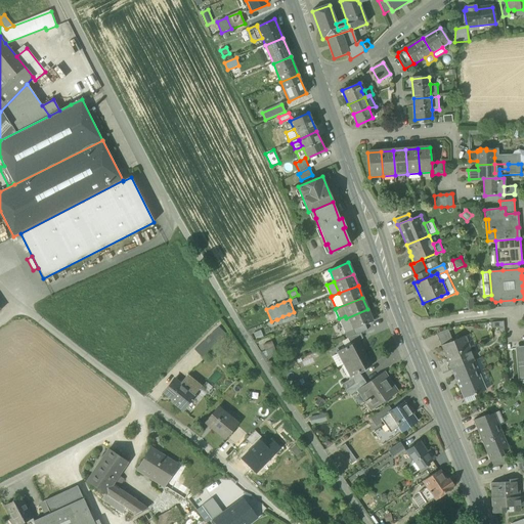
[(373,321),(367,309),(346,318),(340,320),(345,333),(353,329),(365,324),(373,321)]
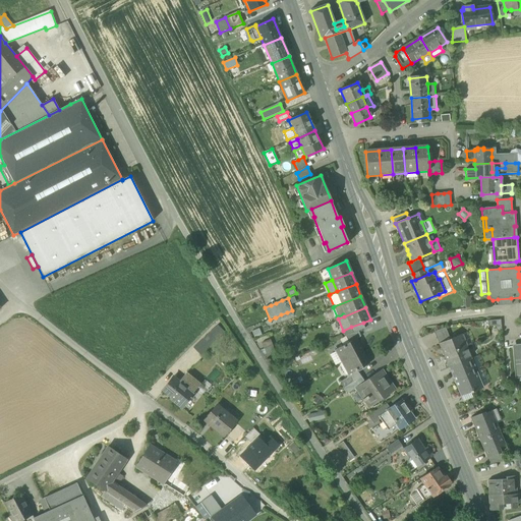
[(276,317),(275,317),(277,322),(294,314),(292,310),(287,312),(281,314),(276,317)]
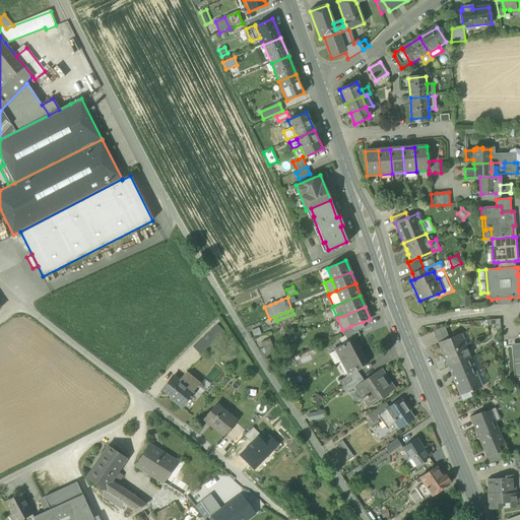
[(363,322),(350,326),(342,330),(344,335),(345,335),(348,342),(355,338),(355,339),(361,336),(358,330),(365,327),(363,322)]
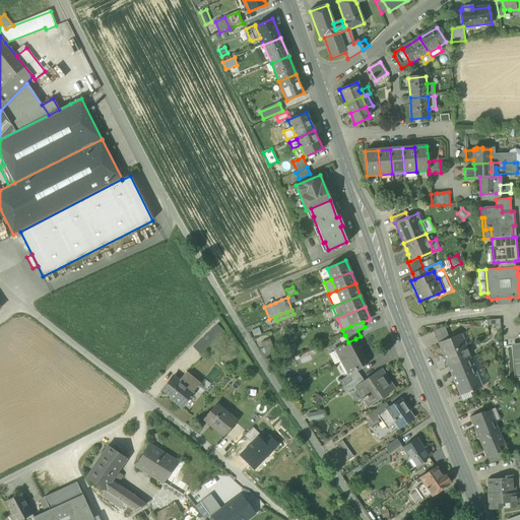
[(217,324),(208,332),(213,338),(215,340),(224,331),(217,324)]
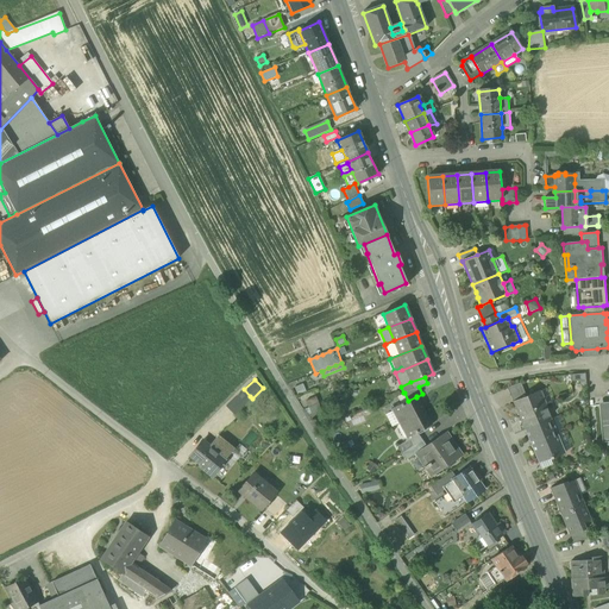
[(508,389),(513,402),(526,396),(521,383),(508,389)]
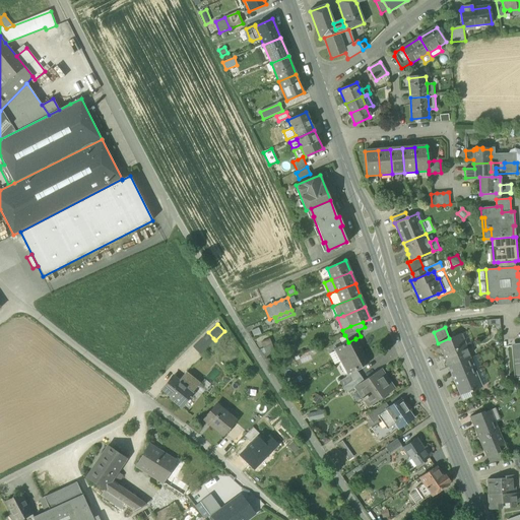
[(259,328),(251,331),(254,337),(261,334),(259,328)]
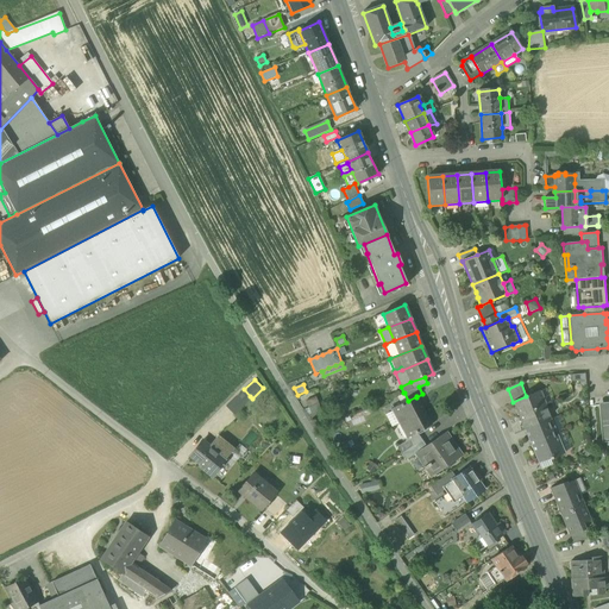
[(237,396),(244,403),(250,396),(244,389),(237,396)]
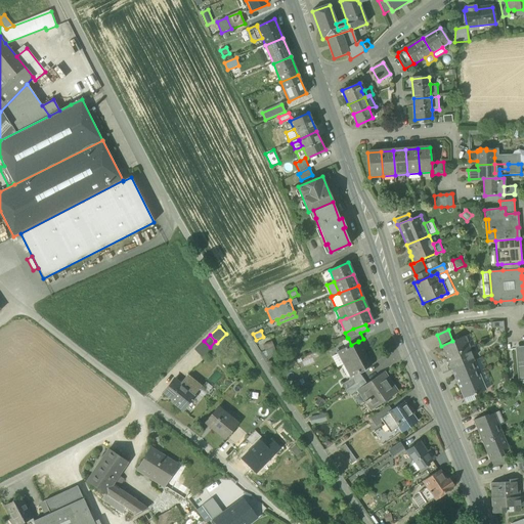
[(441,346),(446,358),(470,348),(464,336),(452,341),(441,346)]
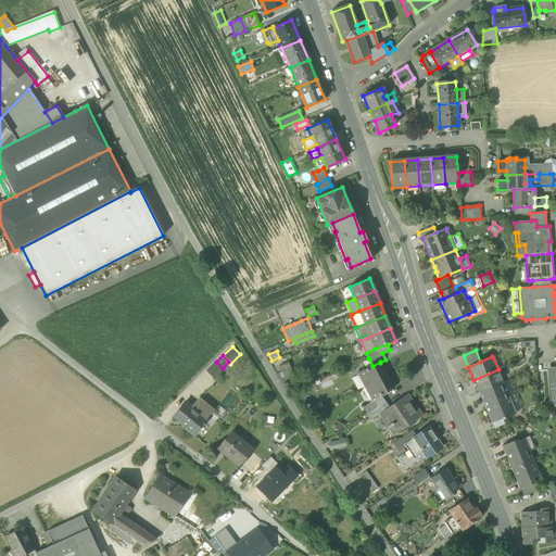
[(363,363),(366,369),(373,366),(369,358),(368,358),(363,363)]
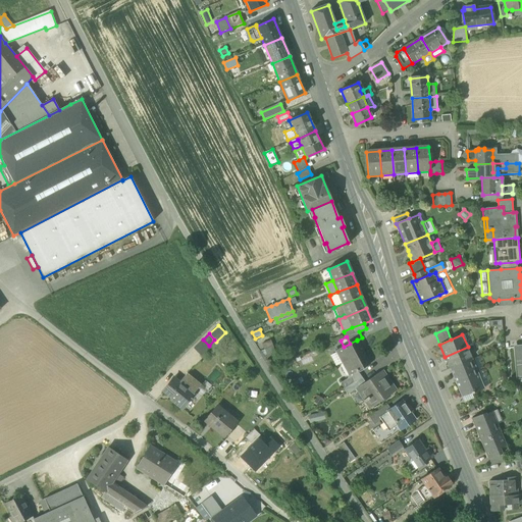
[(194,349),(201,356),(210,347),(216,342),(214,340),(209,346),(203,340),(194,349)]
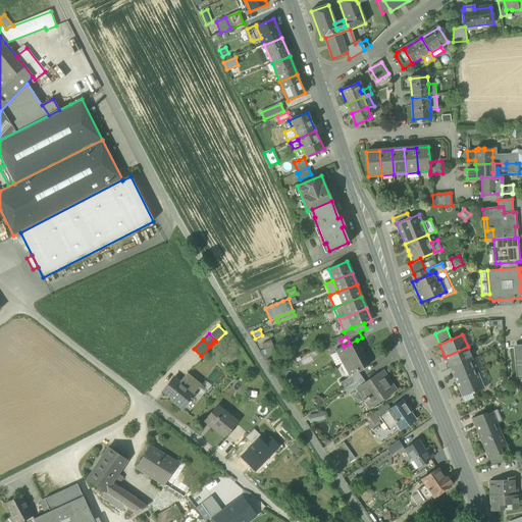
[(262,344),(264,350),(273,346),(270,340),(262,344)]
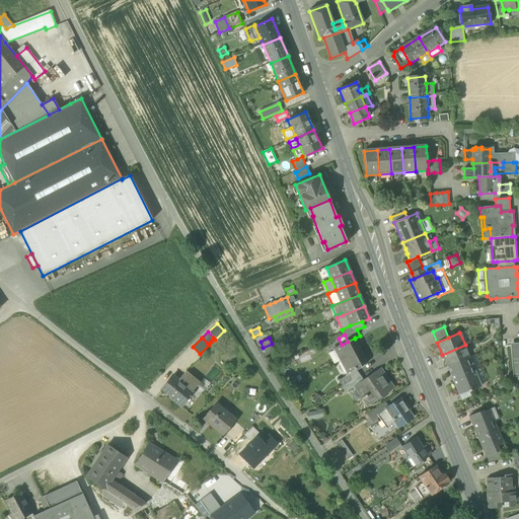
[(335,351),(340,361),(361,350),(355,339),(355,338),(348,342),(342,345),(334,349),(335,351)]
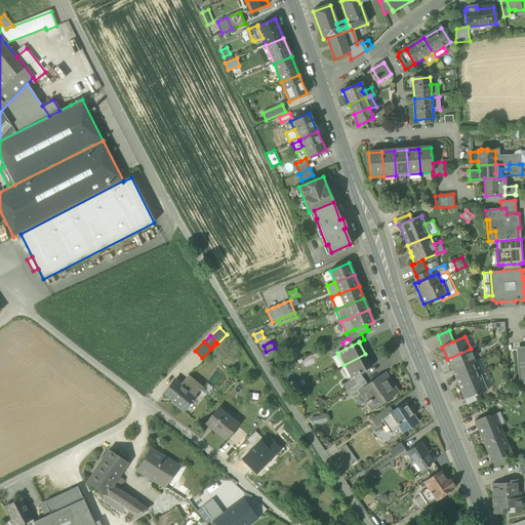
[(275,348),(266,352),(269,358),(277,354),(275,348)]
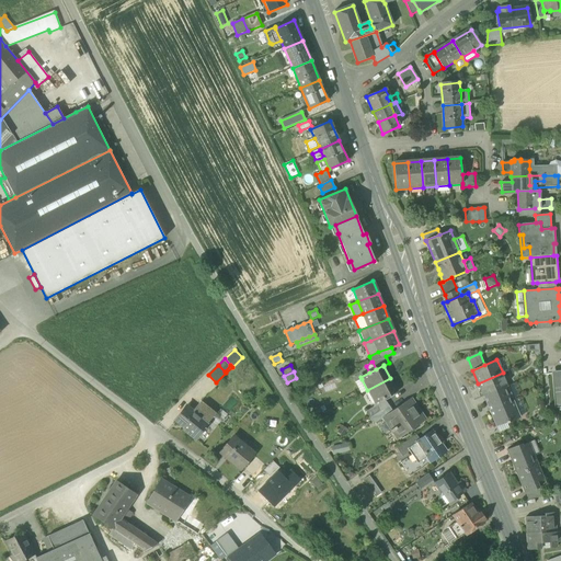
[(478,384),(483,396),(507,386),(503,373),(478,384)]
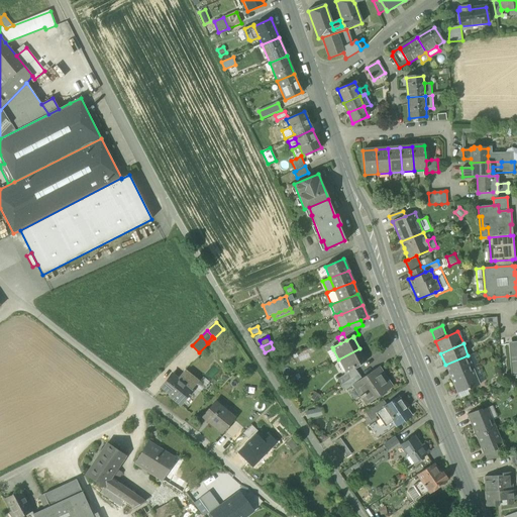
[(367,362),(359,348),(338,359),(345,373),(347,372),(354,368),(367,362)]
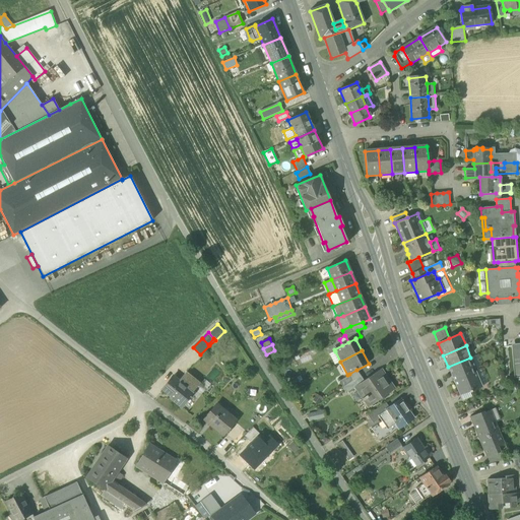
[(340,362),(335,351),(329,354),(334,365),(340,362)]
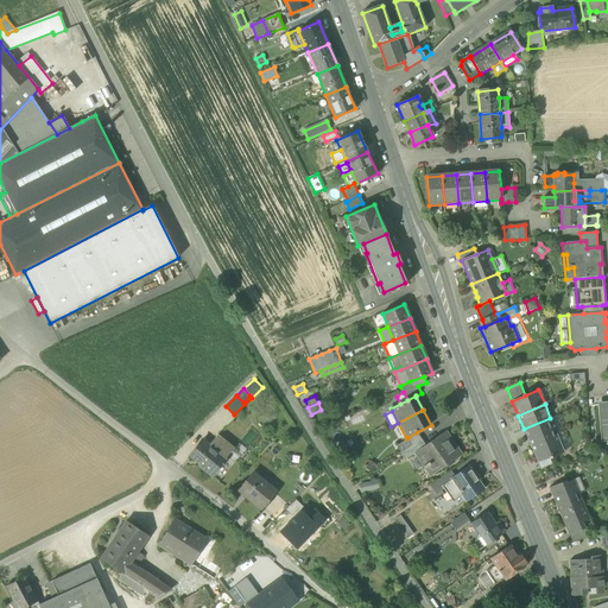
[(562,448),(564,451),(571,448),(565,435),(561,436),(558,430),(563,429),(557,416),(550,418),(562,448)]
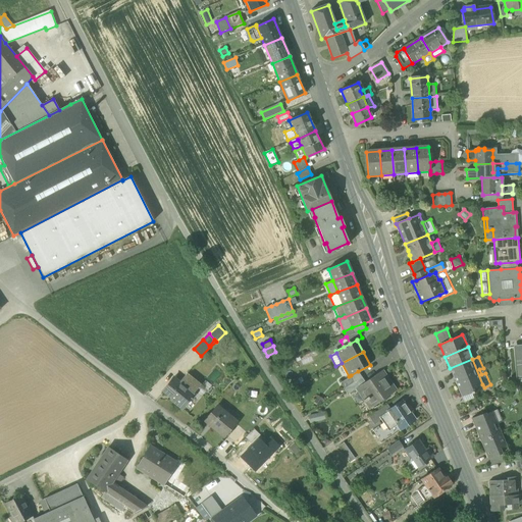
[(482,384),(472,359),(450,368),(462,397),(471,393),(472,394),(474,394),(473,392),(478,389),(477,386),(482,384)]
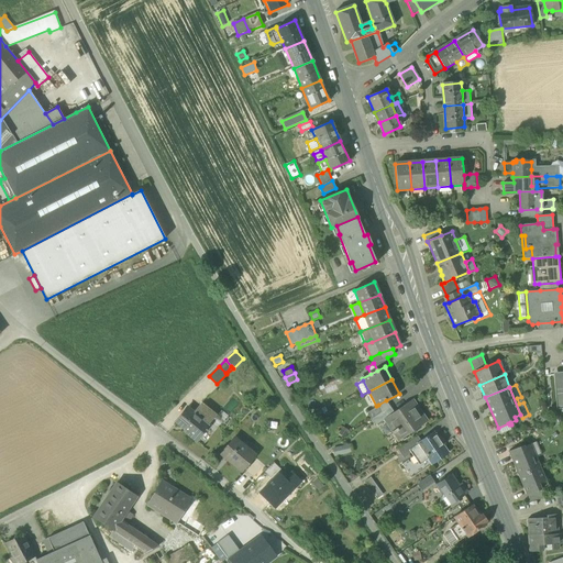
[(372,420),(376,427),(384,420),(395,412),(390,407),(386,400),(378,405),(379,407),(368,414),(372,420)]
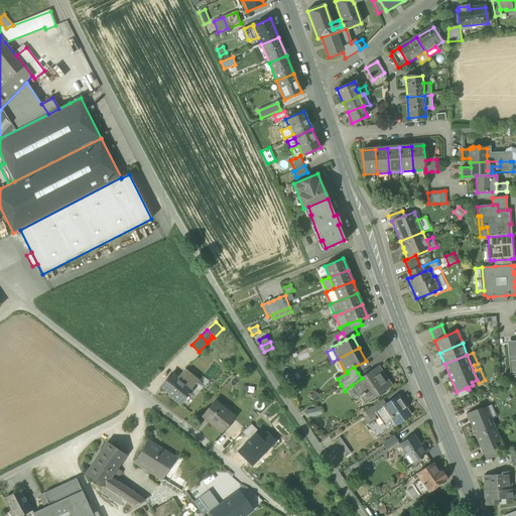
[(365,395),(369,402),(393,386),(384,373),(381,376),(376,369),(362,378),(352,385),(361,397),(365,395)]
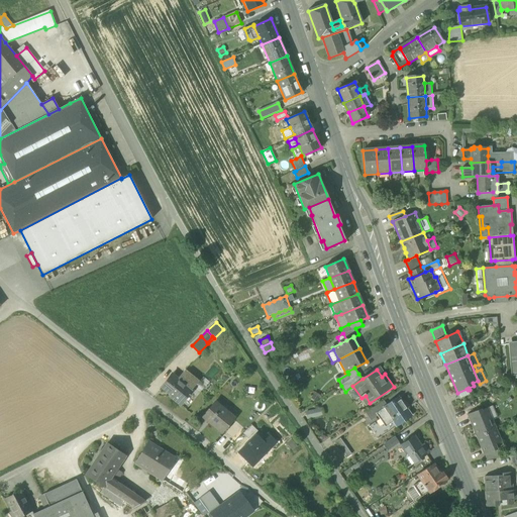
[(185,371),(178,379),(172,374),(163,386),(172,393),(169,396),(180,405),(192,391),(191,390),(198,381),(185,371)]
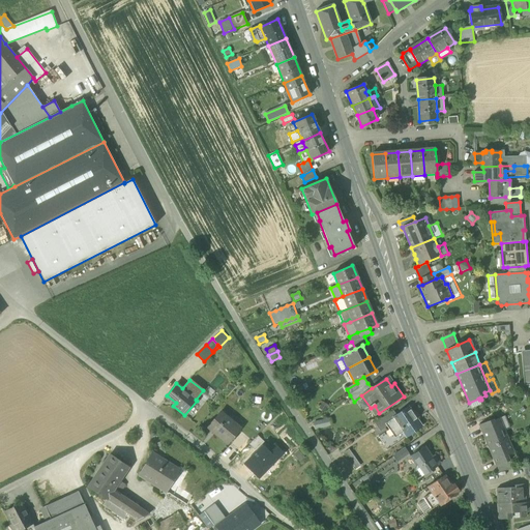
[(308,387),(306,383),(296,388),(298,392),(308,387)]
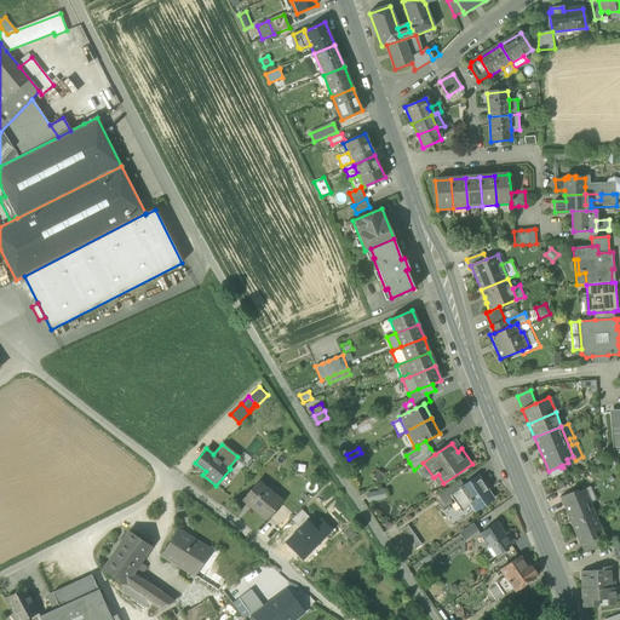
[(549,471),(551,477),(562,472),(561,468),(560,466),(549,471)]
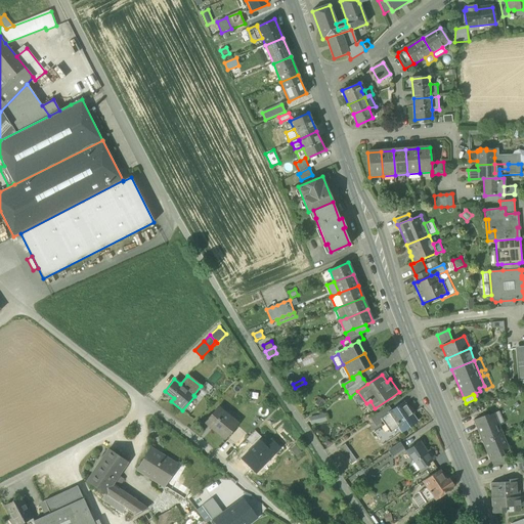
[(315,404),(320,407),(325,400),(319,397),(315,404)]
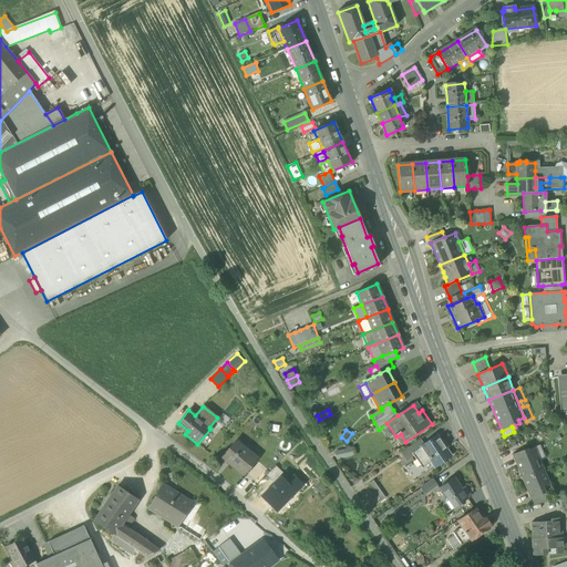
[(412,454),(422,468),(423,467),(422,465),(430,460),(434,466),(433,466),(434,468),(452,455),(451,455),(439,436),(439,435),(424,445),(412,454)]
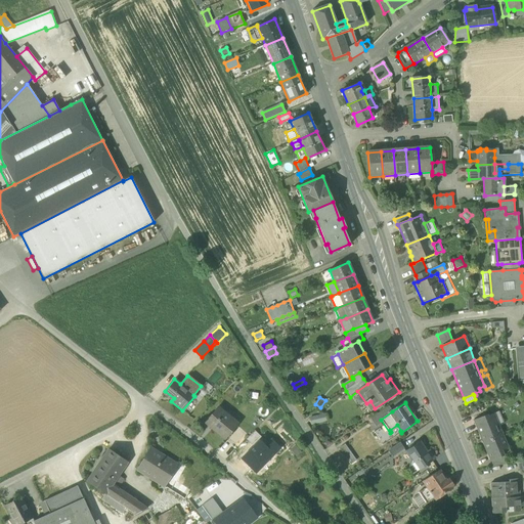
[(370,419),(376,427),(381,424),(379,422),(381,420),(392,411),(389,406),(370,419)]
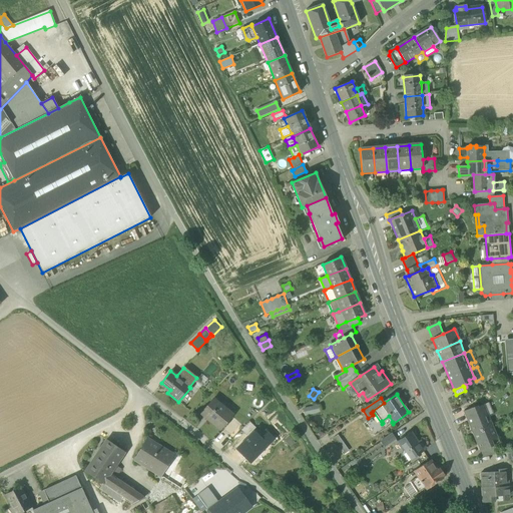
[(211,422),(220,430),(232,416),(213,399),(201,413),(205,417),(206,416),(212,421),(211,422)]
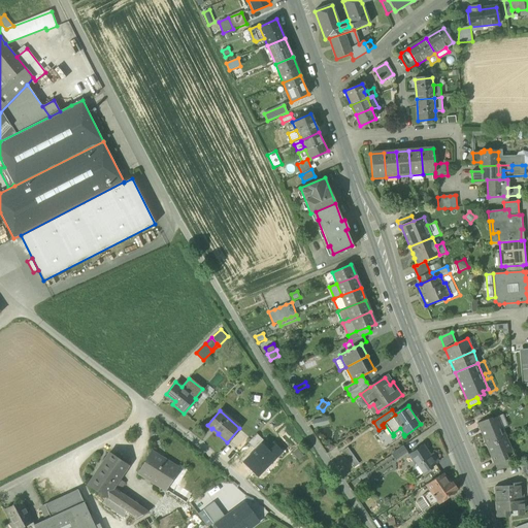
[(502,427),(503,429),(508,427),(503,415),(495,418),(500,428),(502,427)]
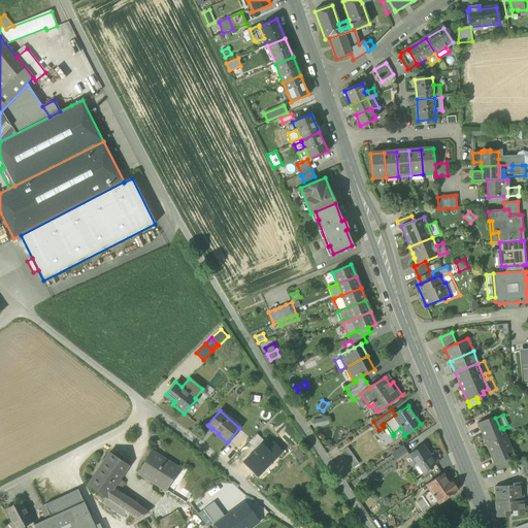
[(328,417),(311,420),(314,429),(329,425),(328,417)]
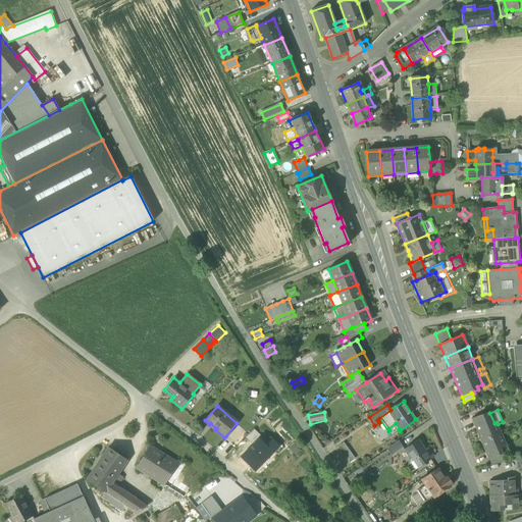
[(471,419),(480,441),(502,432),(498,424),(497,422),(494,423),(489,413),(486,414),(485,413),(471,419)]
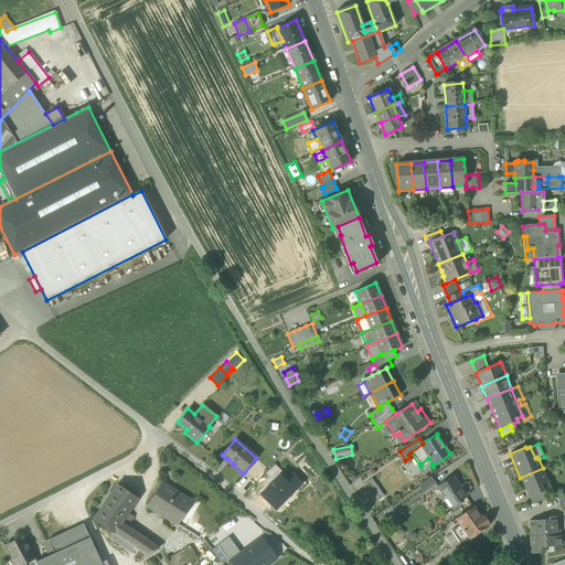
[(275,464),(266,473),(274,481),(278,476),(283,471),(275,464)]
